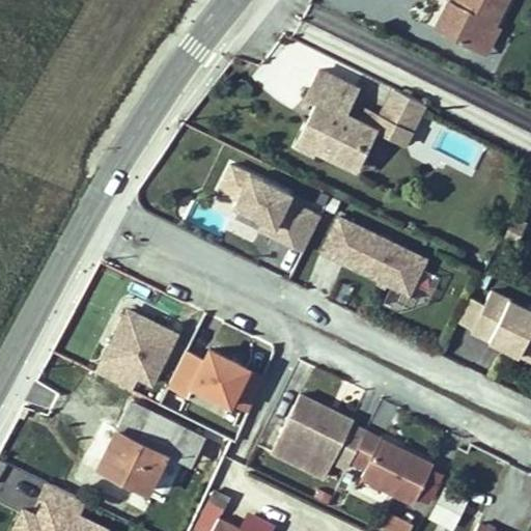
[(446,0),(432,28),(475,50),(490,22),(493,23),(503,0),(454,0),(453,1),(450,0),(446,0)]
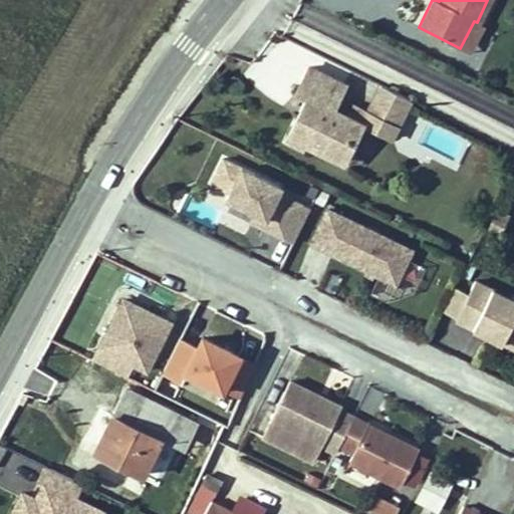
[(483,26),(477,22),(474,21),(460,48),(469,53),(483,26)]
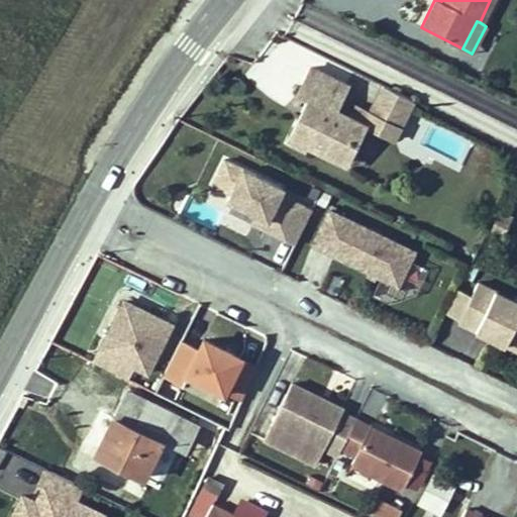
[(307,107),(303,115),(298,113),(289,130),(307,138),(304,144),(338,161),(348,141),(351,143),(362,123),(332,109),(343,84),(308,67),(296,94),(310,100),(307,107)]
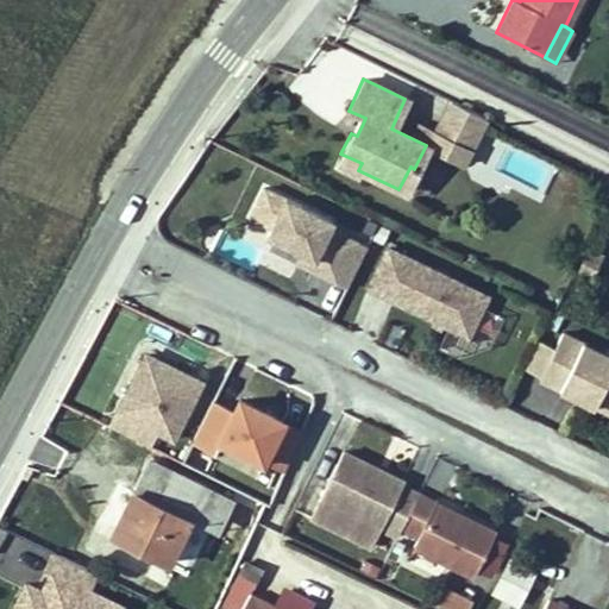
[(449,100),(426,145),(462,162),(483,117),(449,100)]
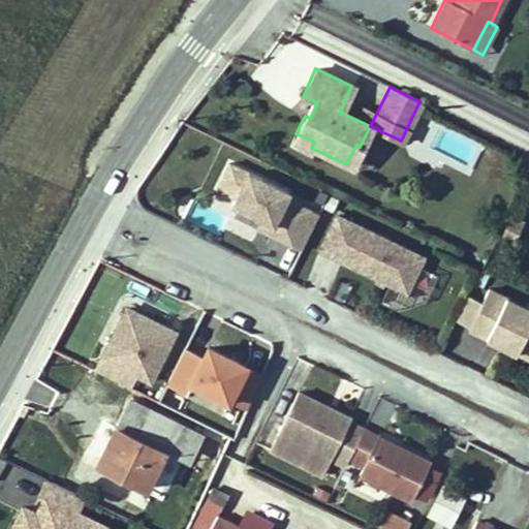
[(305,116),(310,118),(314,110),(309,106),(305,116)]
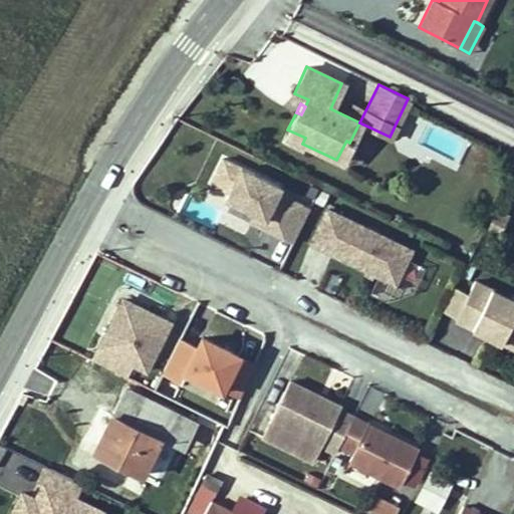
[(287,130),(283,140),(300,148),(302,144),(305,138),(287,130)]
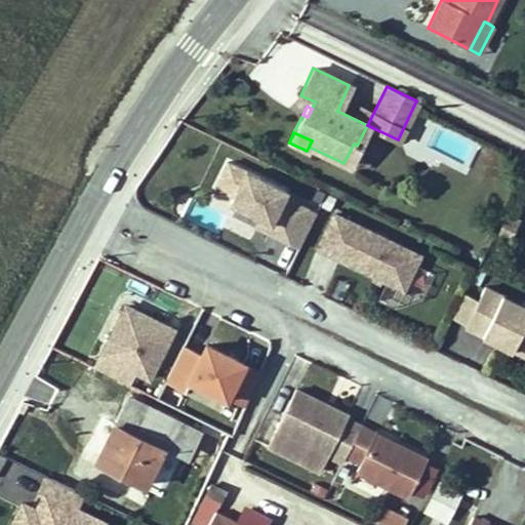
[(298,249),(316,215),(283,200),(287,192),(229,163),(215,191),(239,202),(236,207),(261,220),(257,230),(298,249)]
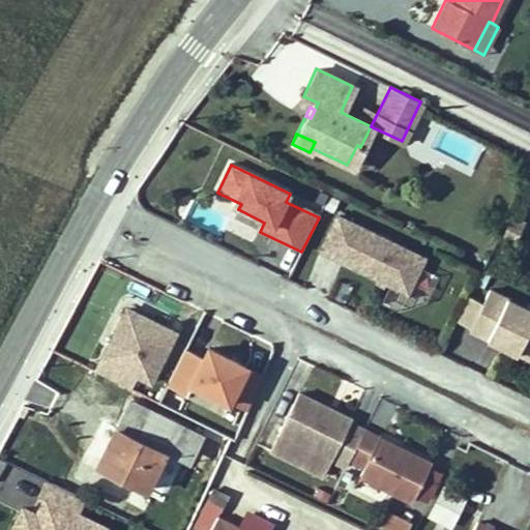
[(419,258),(335,216),(319,251),(403,292),(419,258)]
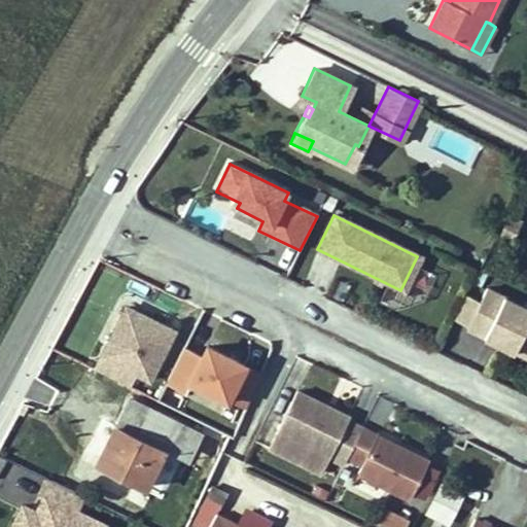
[(522,221),(511,215),(508,220),(520,225),(522,221)]
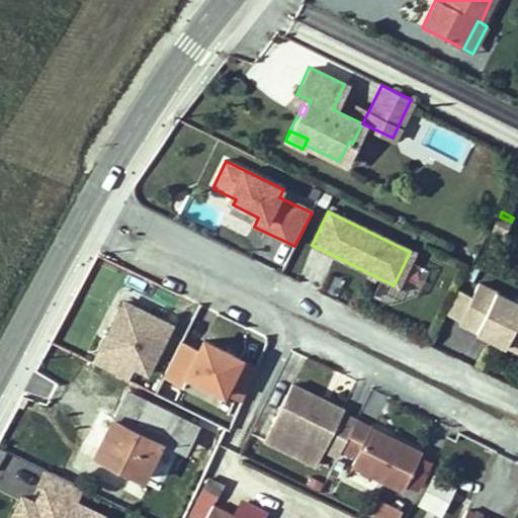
[(511,222),(500,217),(492,233),(503,238),(511,222)]
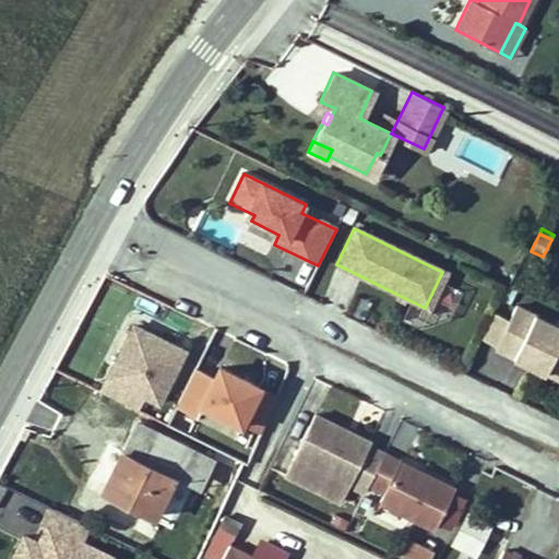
[(558,331),(518,311),(497,353),(558,383),(558,331)]
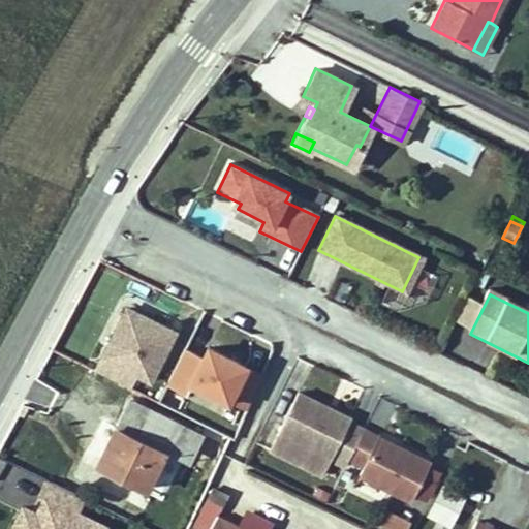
[(128,307),(97,370),(132,386),(138,372),(153,379),(162,361),(170,342),(177,331),(128,307)]
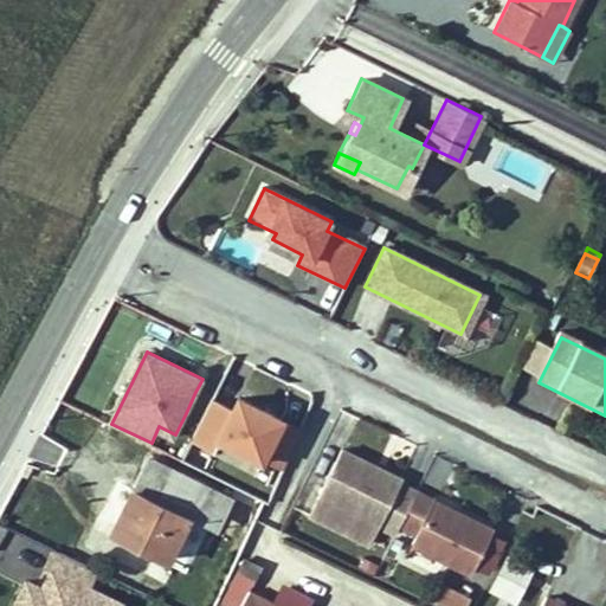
[(211,400),(195,392),(186,413),(200,420),(211,400)]
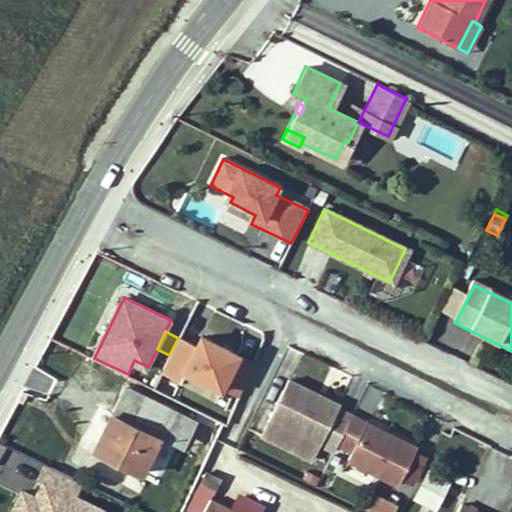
[(187,369),(181,380),(212,396),(217,385),(187,369)]
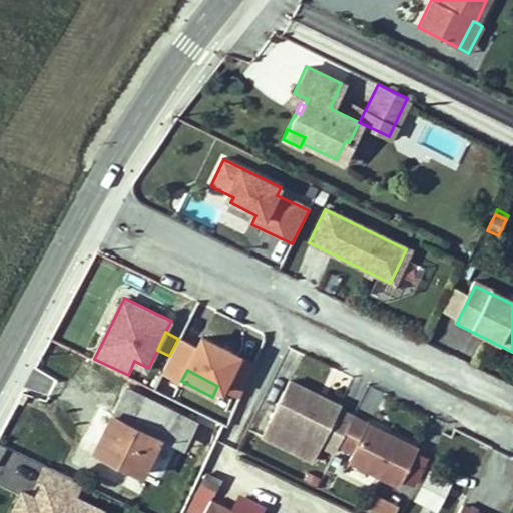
[(339,446),(351,420),(338,413),(340,409),(289,383),(269,422),(333,455),(339,446)]
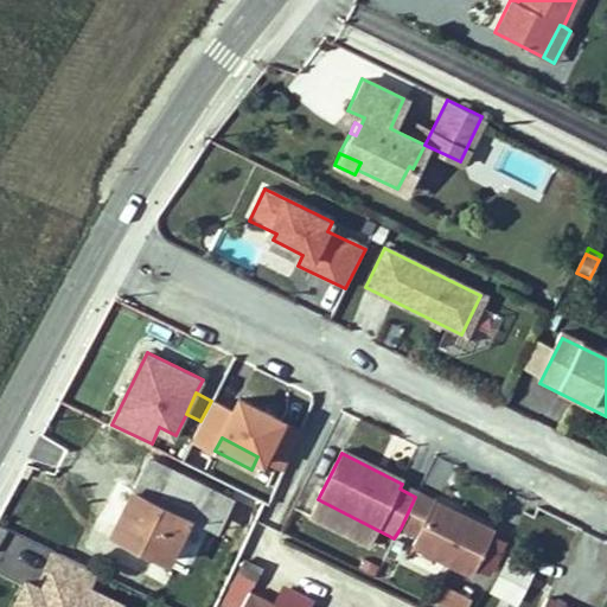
[(146,467),(200,494),(205,485),(149,458),(146,467)]
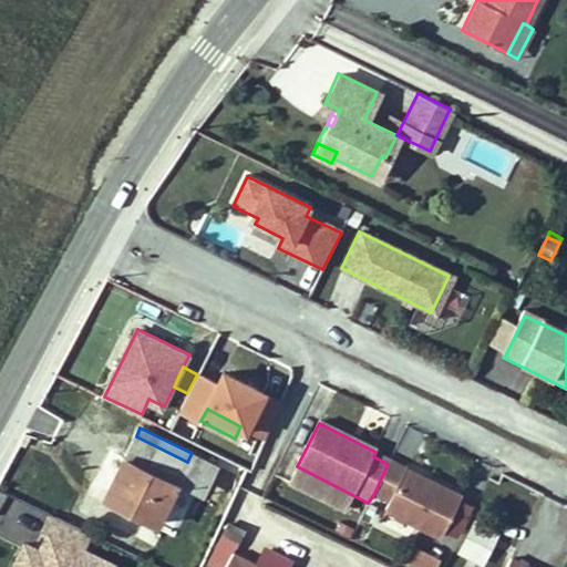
[(156,523),(176,483),(187,462),(136,436),(123,456),(103,496),(156,523)]
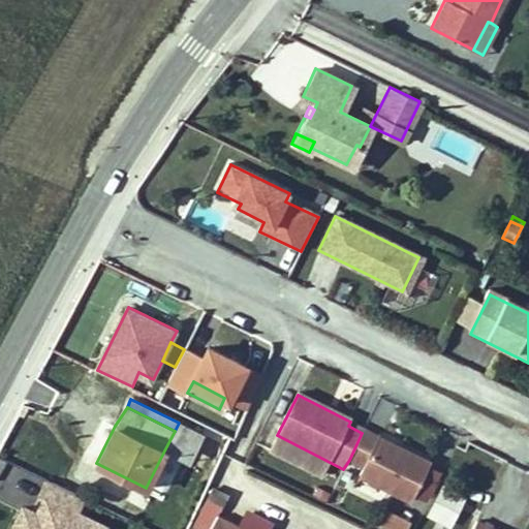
[(196,441),(200,433),(179,423),(175,431),(196,441)]
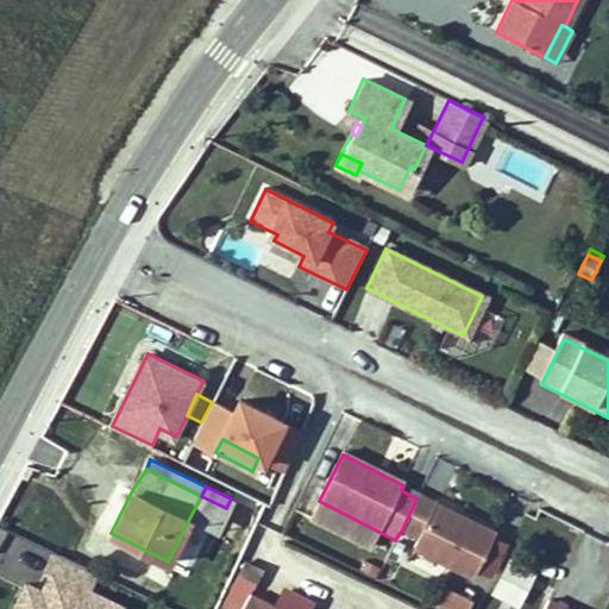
[(496,534),(419,495),(402,529),(419,538),(413,547),(472,578),(496,534)]
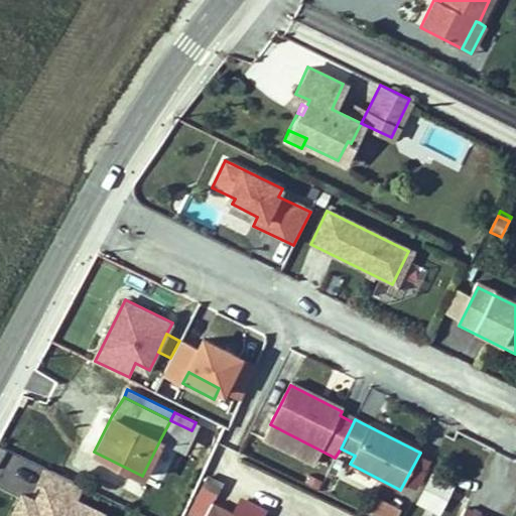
[(170,420),(160,439),(182,449),(191,430),(170,420)]
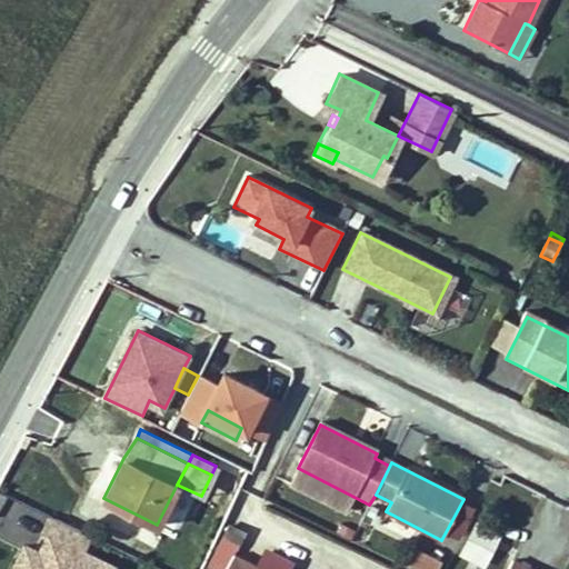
[(88,545),(92,533),(50,515),(37,543),(25,538),(10,568),(117,568),(121,560),(88,545)]
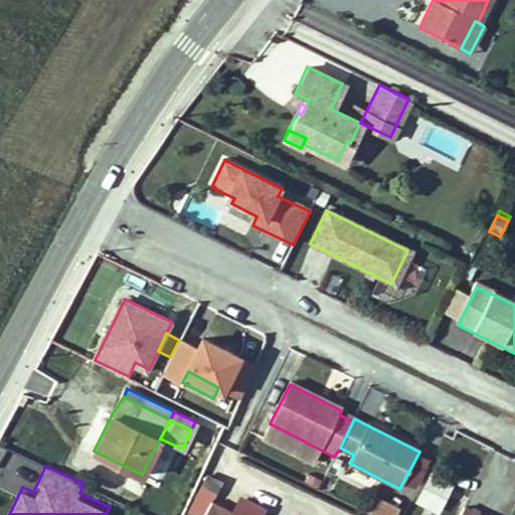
[(250,514),(214,500),(223,477),(203,469),(183,514),(250,514)]
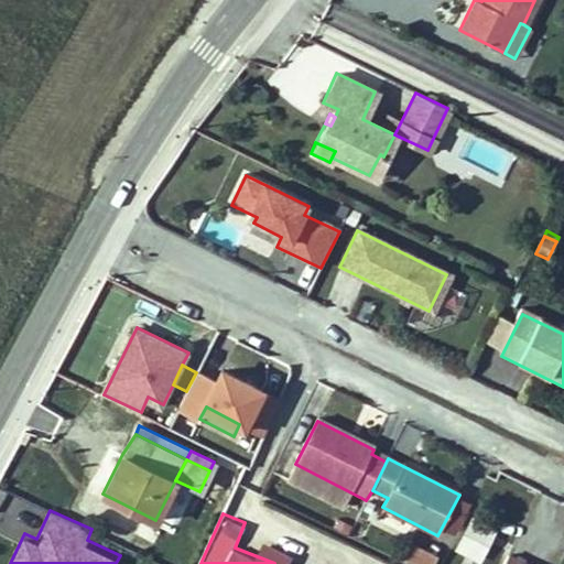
[(413,563),(437,563),(444,553),(414,538),(402,557),(413,563)]
